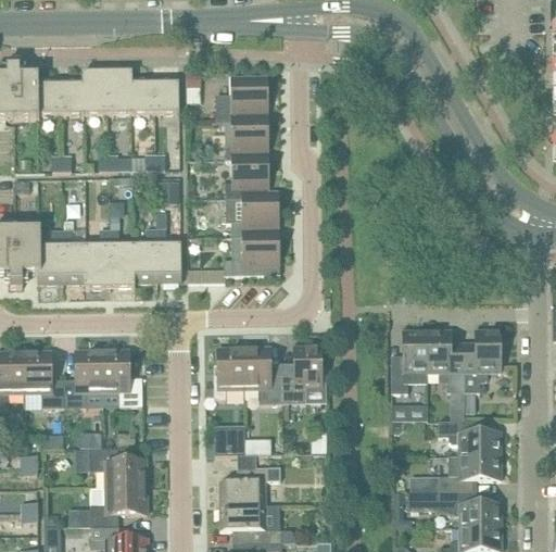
[(108,72),(81,72),(81,77),(84,77),(85,113),(108,113),(108,72)]
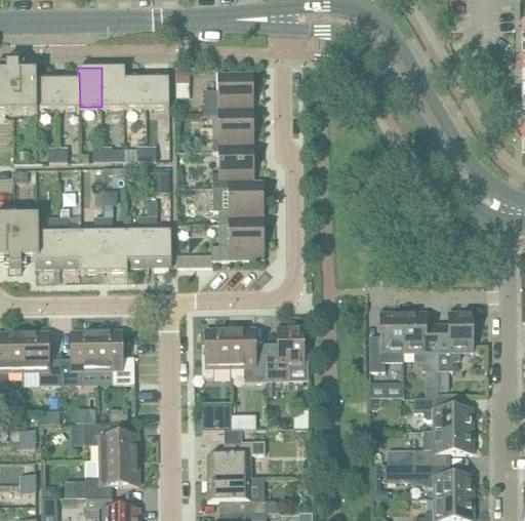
[(124,68),(102,68),(102,107),(124,107),(124,72),(124,68)]
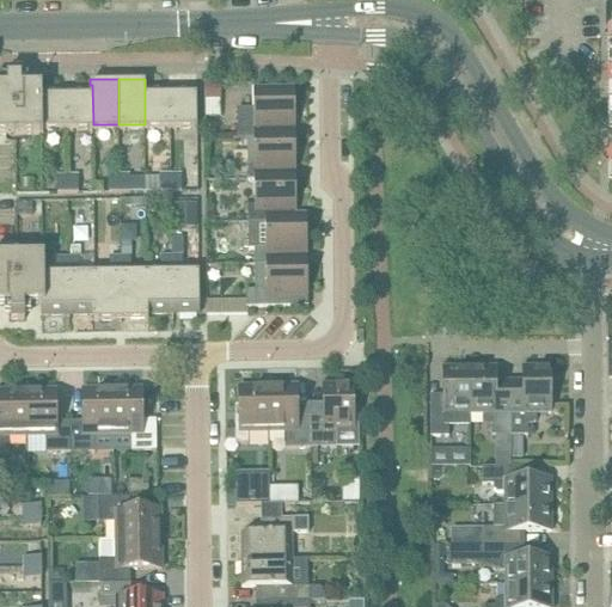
[(219,80),(207,80),(207,94),(219,94),(219,80)]
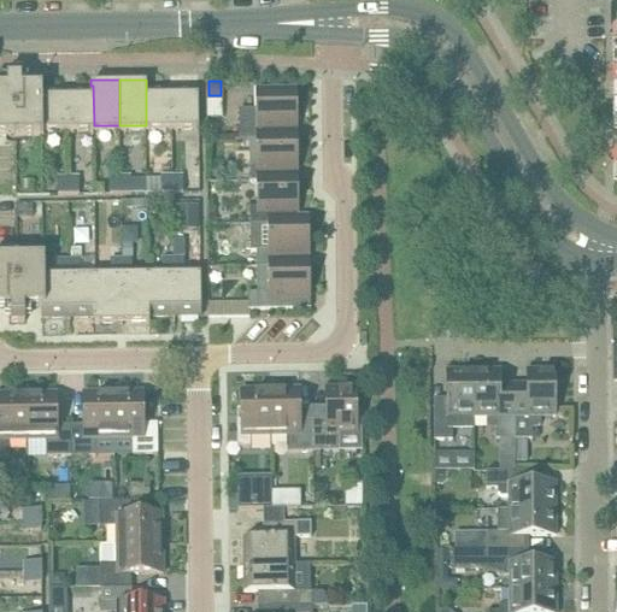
[(0,131),(43,131),(42,127),(42,86),(42,83),(19,83),(19,87),(10,87),(10,83),(0,83),(0,131)]
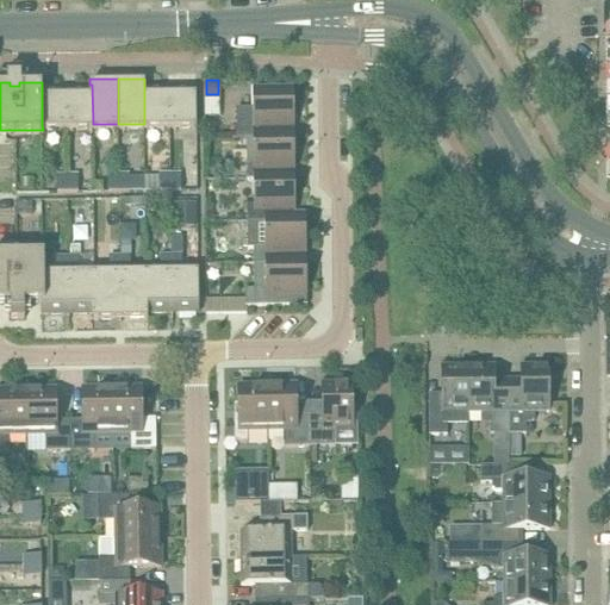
[(144,83),(144,124),(169,124),(169,83),(144,83)]
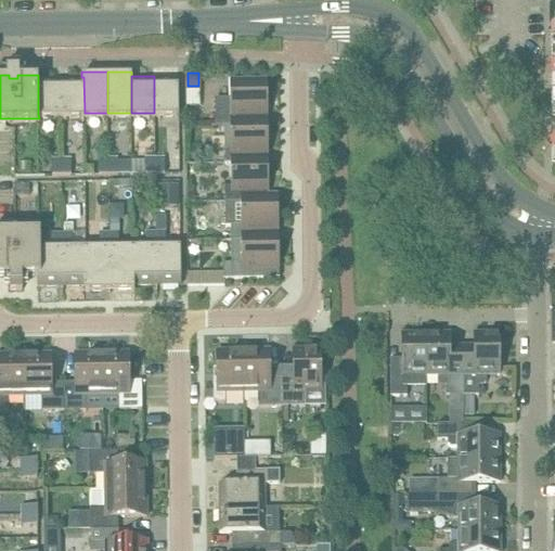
[(178,76),(154,76),(154,113),(179,112),(178,76)]
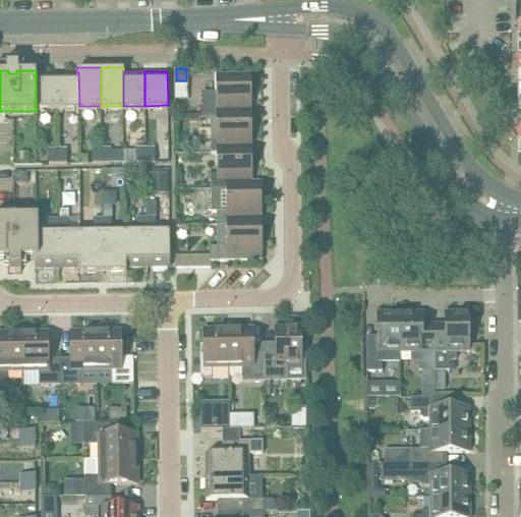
[(36,72),(36,107),(57,107),(57,72),(36,72)]
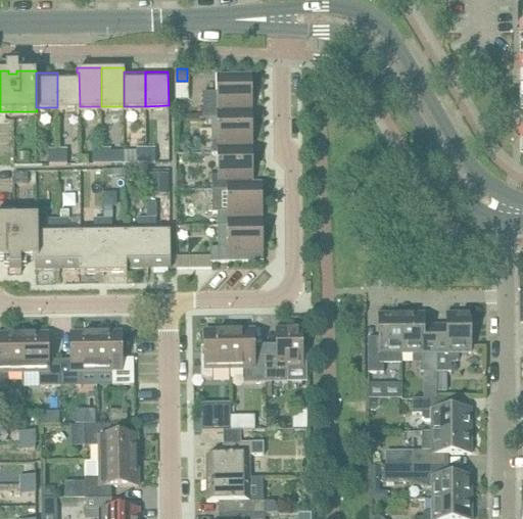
[(77,73),(57,73),(57,107),(80,106),(79,73),(77,73)]
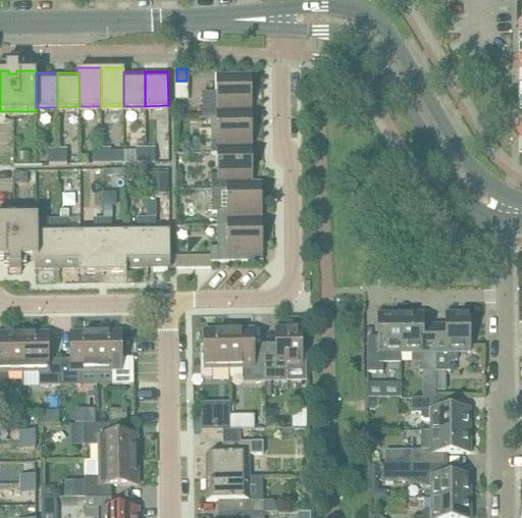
[(225,114),(225,113),(225,101),(252,101),(251,76),(216,78),(216,89),(202,89),(203,115),(216,115),(225,114)]
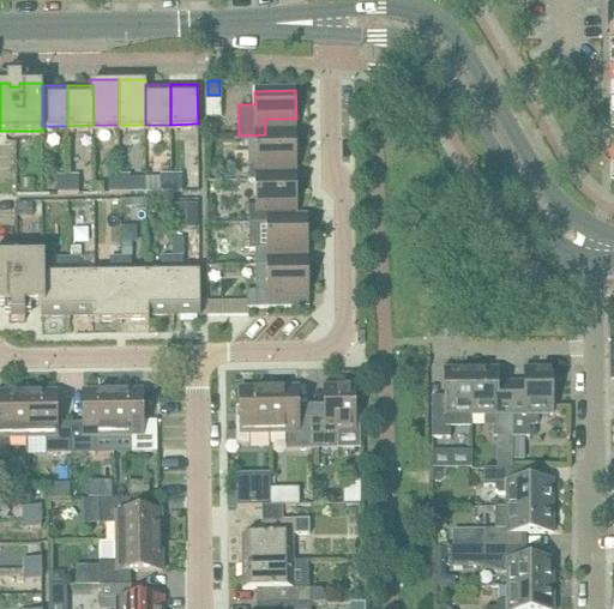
[(254,136),(248,136),(248,161),(250,179),(256,179),(256,178),(266,176),(266,175),(265,161),(296,161),(296,133),(265,133),(265,134),(254,136)]
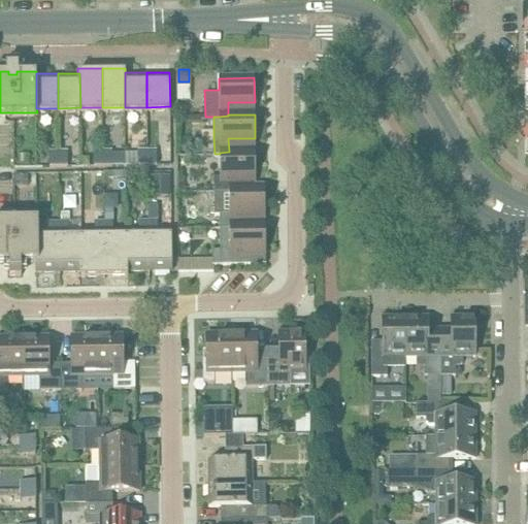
[(103,163),(103,146),(94,146),(95,163),(103,163)]
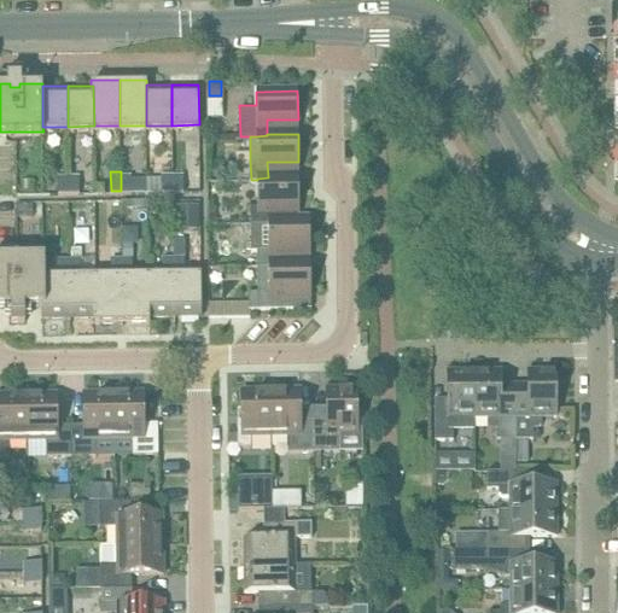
[(130,171),(121,171),(121,191),(130,190),(130,171)]
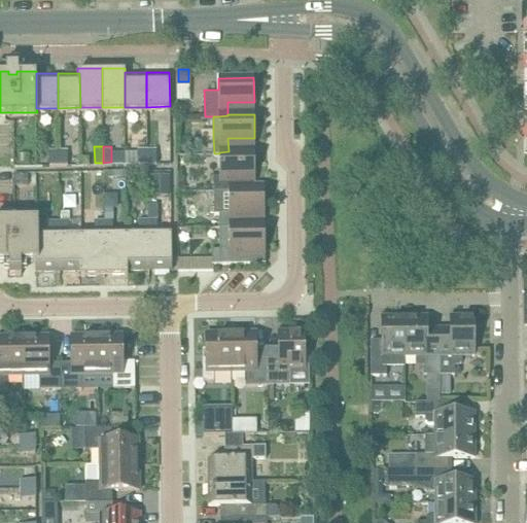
[(147,162),(147,146),(139,146),(139,162),(147,162)]
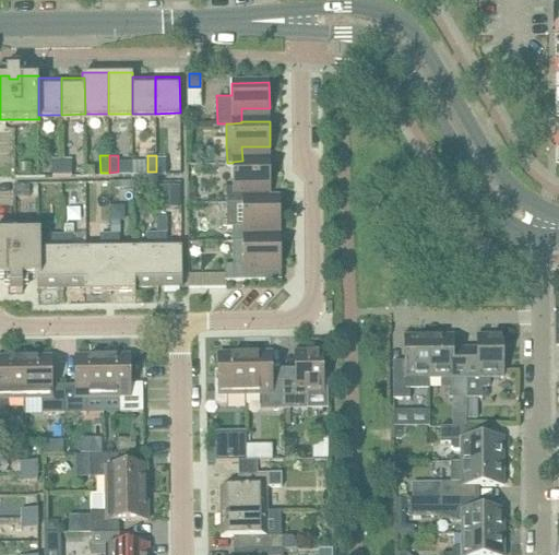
[(165,155),(156,155),(156,172),(165,172),(165,155)]
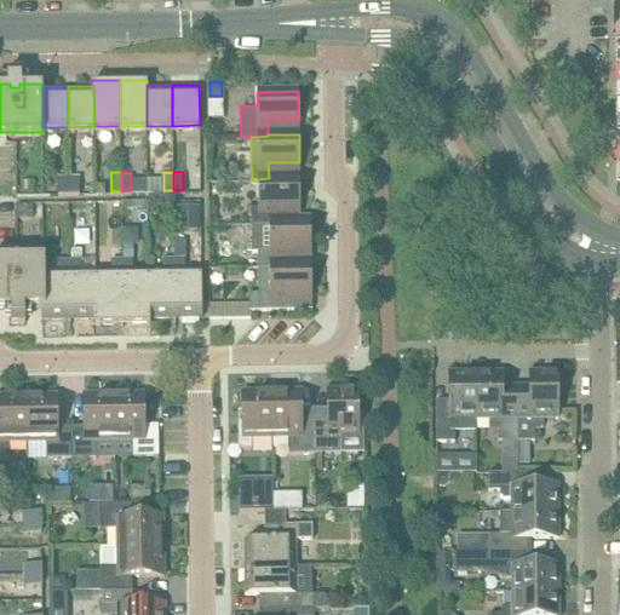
[(69,191),(69,173),(58,173),(58,191),(69,191)]
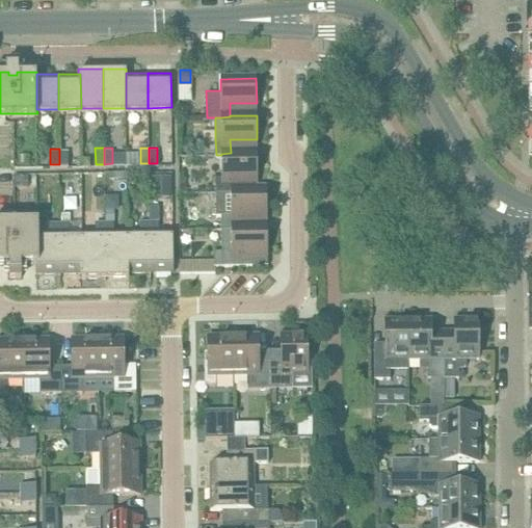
[(68,149),(59,149),(59,164),(68,163),(68,149)]
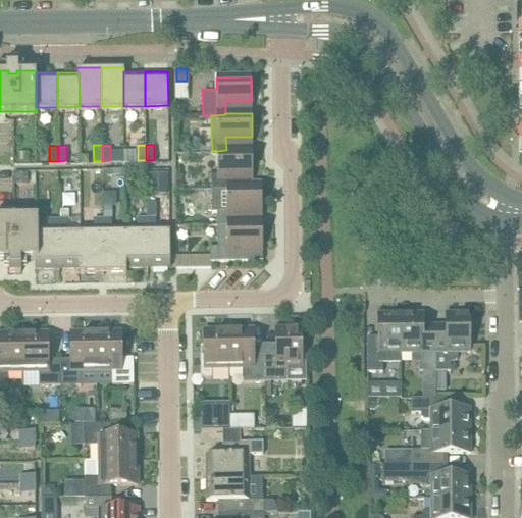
[(217,151),(217,152),(217,172),(212,172),(213,187),(226,187),(226,186),(226,173),(252,172),(252,149),(226,149),(226,150),(217,151)]
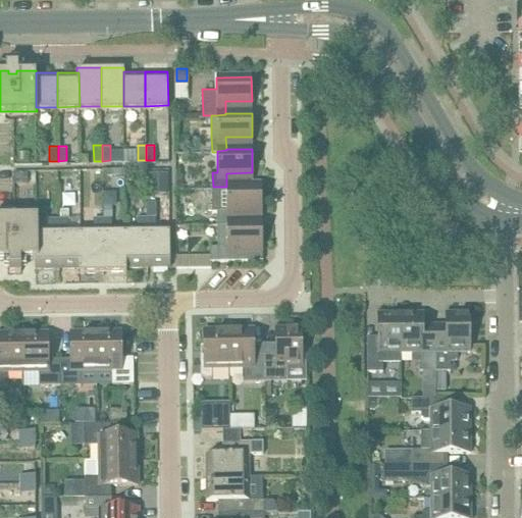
[(17,150),(17,158),(28,158),(28,150),(17,150)]
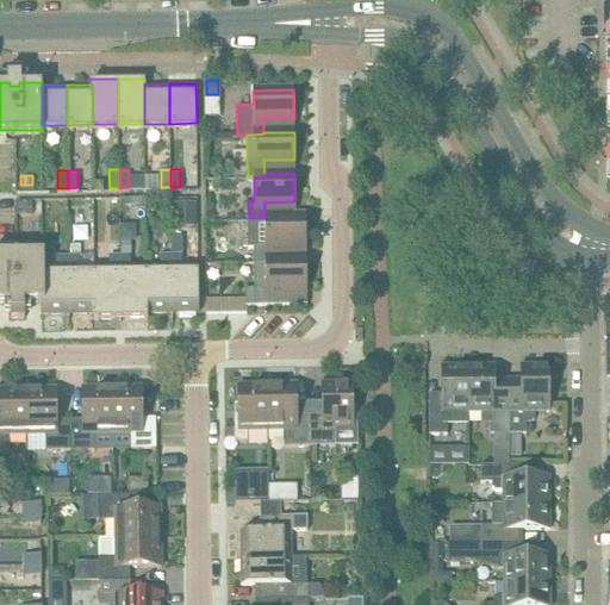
[(17,198),(17,211),(32,212),(32,198),(17,198)]
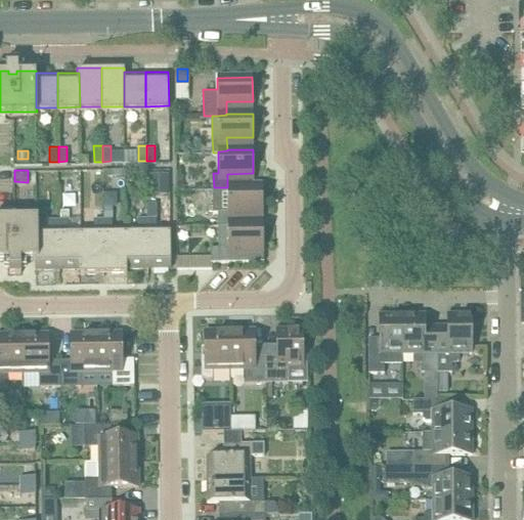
[(165,172),(150,172),(150,188),(165,188),(165,172)]
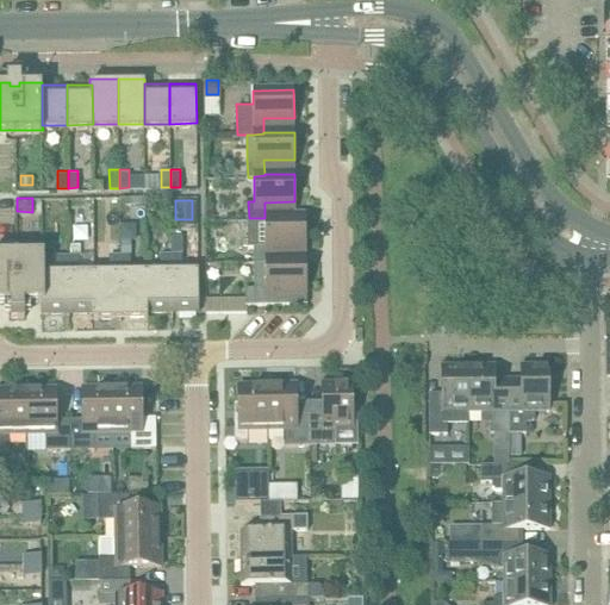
[(265,218),(249,218),(248,218),(248,244),(253,244),(254,261),(275,261),(275,259),(275,244),(306,244),(305,216),(265,217),(265,218)]
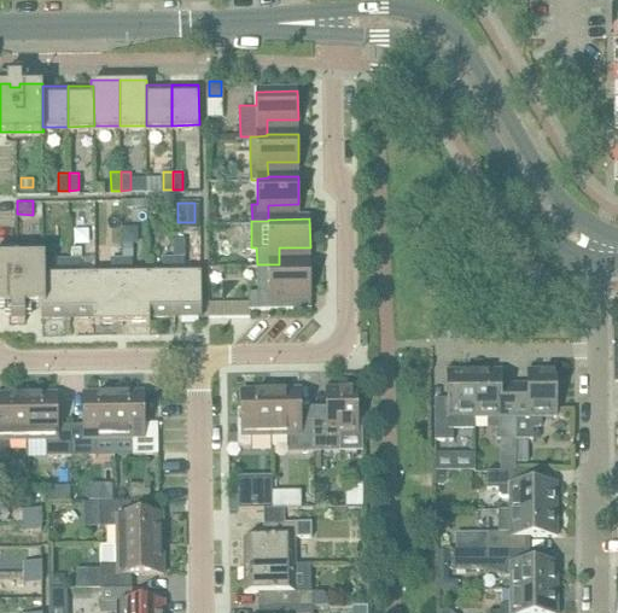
[(184,237),(174,237),(174,255),(185,255),(184,237)]
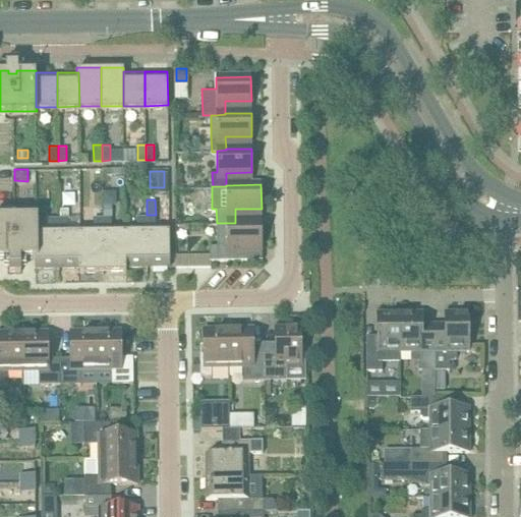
[(111,202),(103,202),(103,216),(112,216),(111,202)]
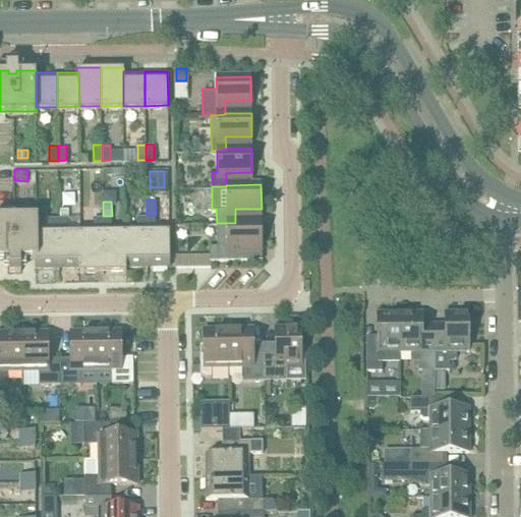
[(18,255),(36,255),(39,255),(39,230),(38,215),(0,215),(0,255),(10,255),(10,252),(18,252),(18,255)]
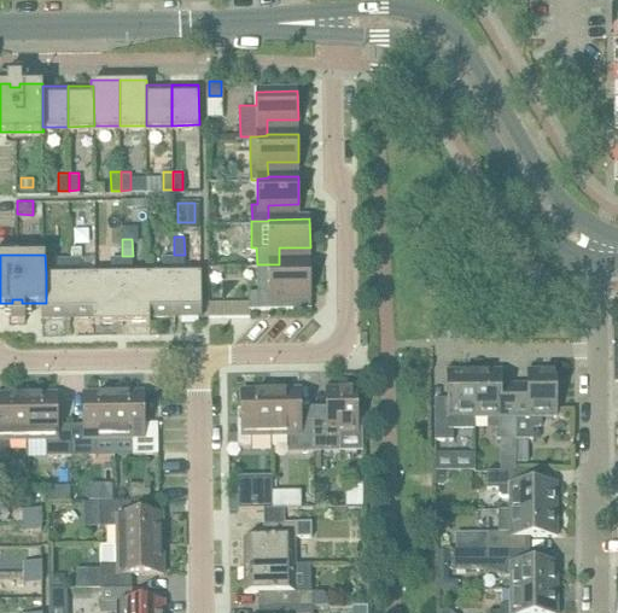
[(80,256),(69,256),(70,314),(94,314),(97,314),(95,273),(95,255),(80,256)]
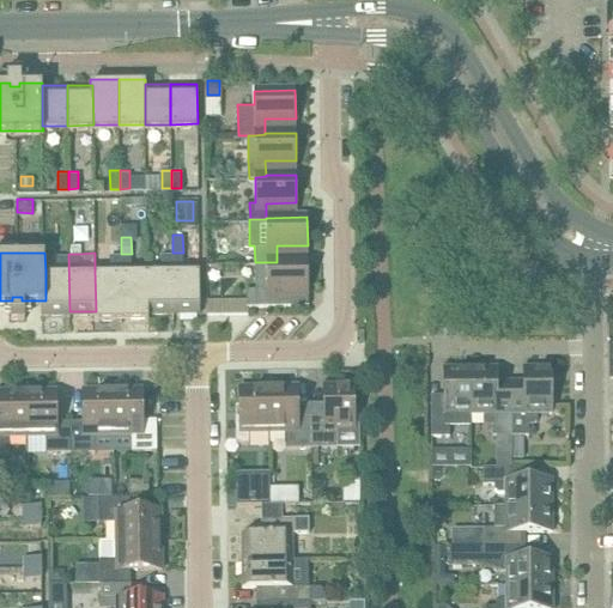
[(162,269),(146,269),(147,311),(149,311),(173,310),(173,253),(162,253),(162,269)]
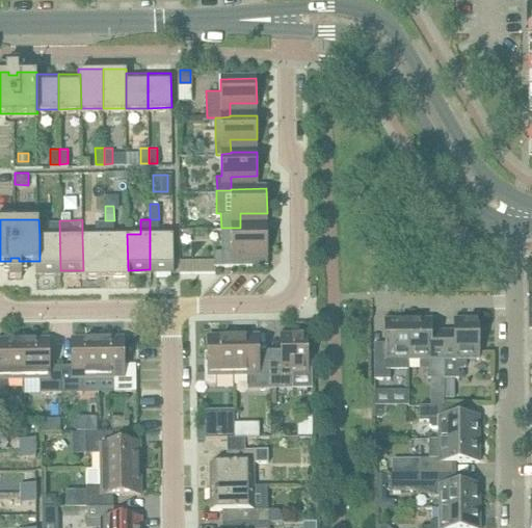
[(159,219),(150,219),(150,269),(174,269),(173,234),(159,234),(159,219)]
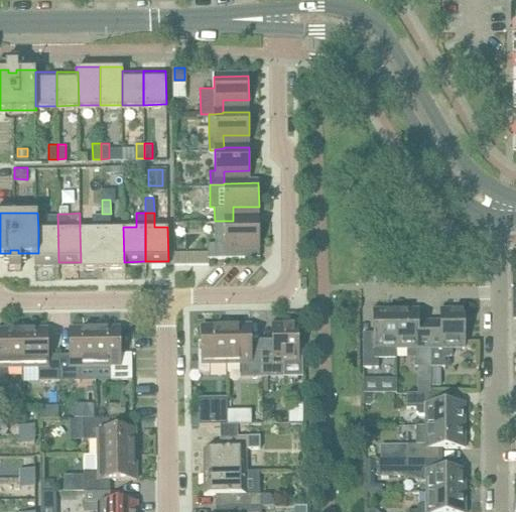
[(38,253),(35,253),(35,263),(58,262),(57,214),(49,214),(38,214),(38,228),(38,253)]
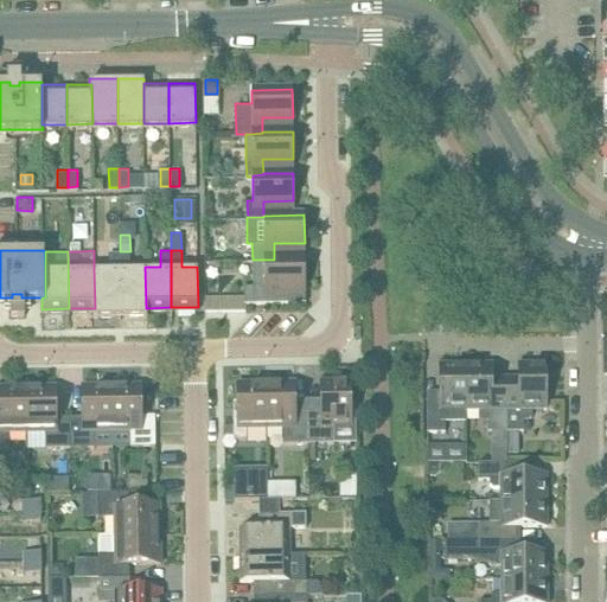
[(95,308),(93,308),(93,314),(120,314),(120,251),(109,251),(109,268),(94,268),(95,308)]
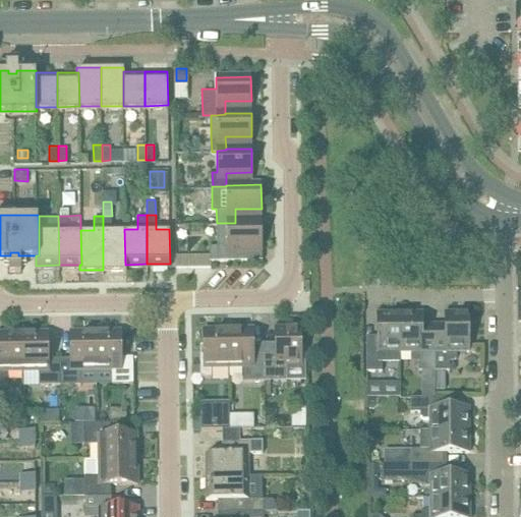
[(112,216),(103,216),(103,270),(126,269),(126,265),(125,265),(124,229),(112,229),(112,216)]
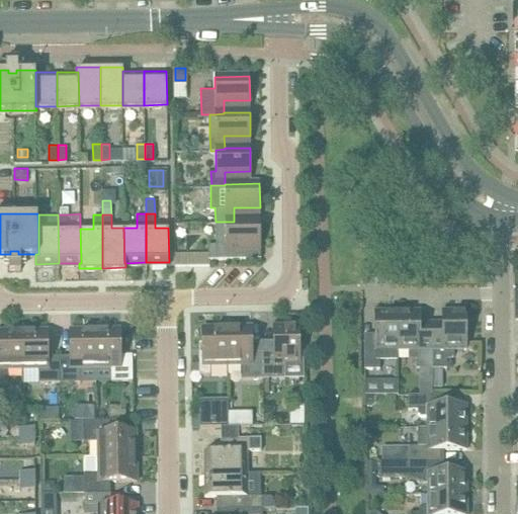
[(234,222),(216,222),(216,244),(208,244),(208,257),(260,256),(260,255),(241,255),(240,243),(260,243),(260,220),(234,220),(234,222)]
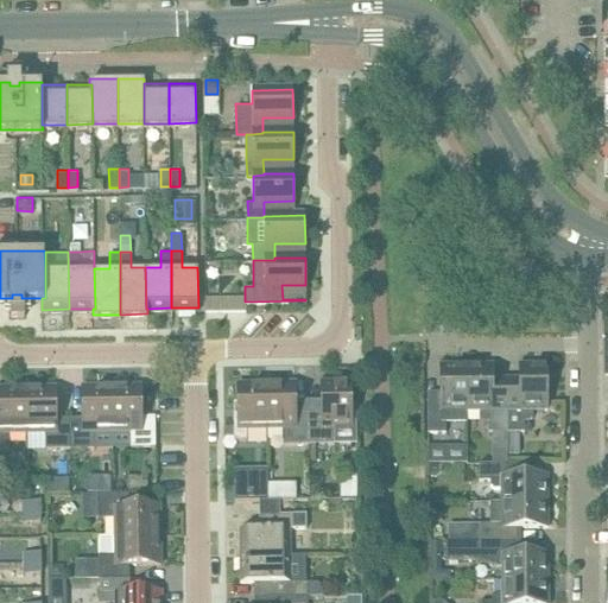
[(441,394),(428,394),(428,430),(445,430),(445,419),(467,418),(467,407),(467,361),(441,361),(441,394)]
